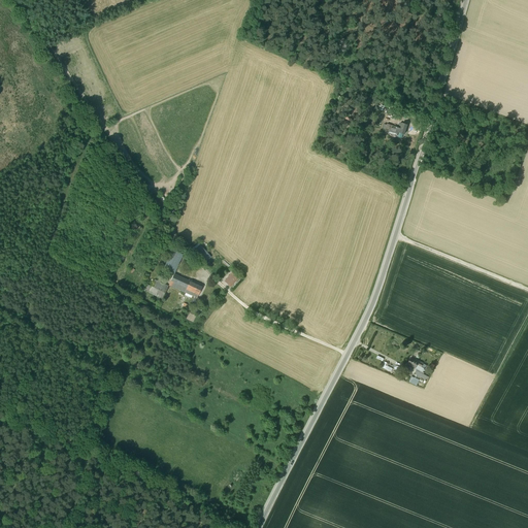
[(404,135),(407,125),(403,124),(400,124),(399,128),(392,126),(387,124),(385,130),(389,131),(390,130),(396,132),(395,132),(404,135)]
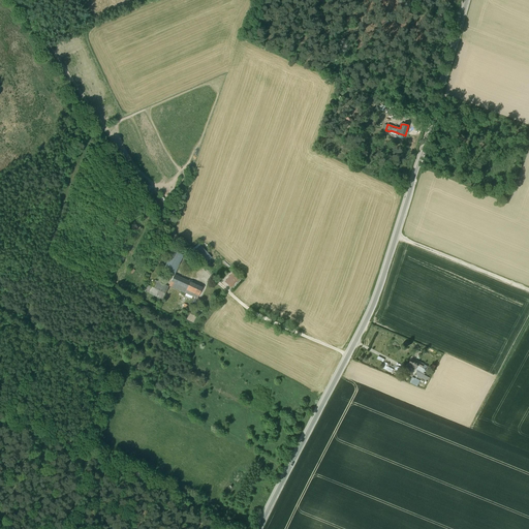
[(165,208),(159,197),(154,201),(161,211),(165,208)]
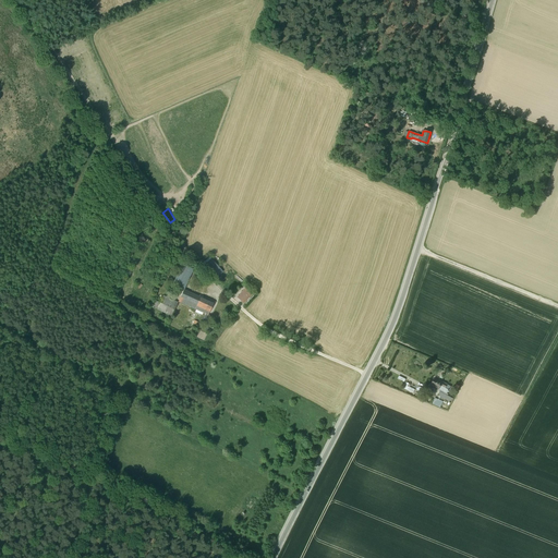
[(217,278),(222,273),(209,258),(204,263),(217,278)]
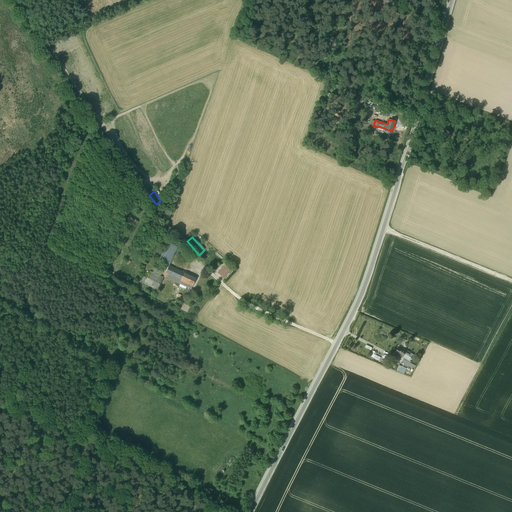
[(168,266),(177,247),(167,242),(158,261),(168,266)]
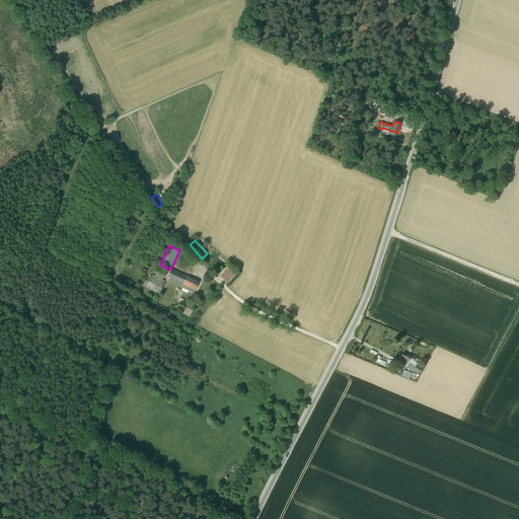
[(227,283),(235,274),(229,268),(221,277),(227,283)]
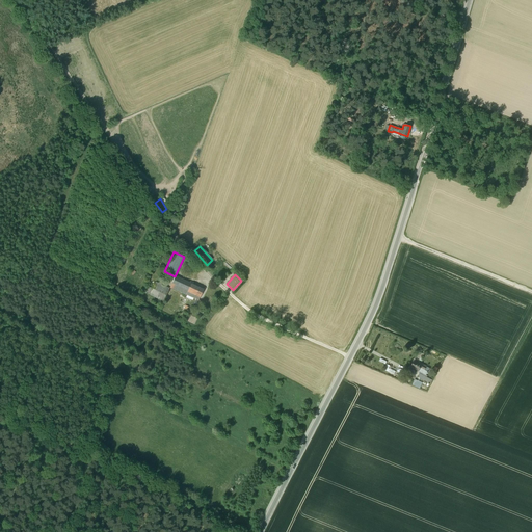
[(186,295),(191,284),(175,276),(169,287),(186,295)]
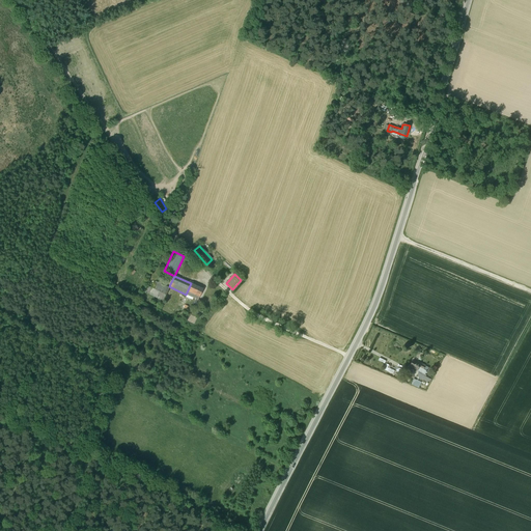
[(163,301),(169,288),(155,281),(151,288),(148,287),(145,292),(163,301)]
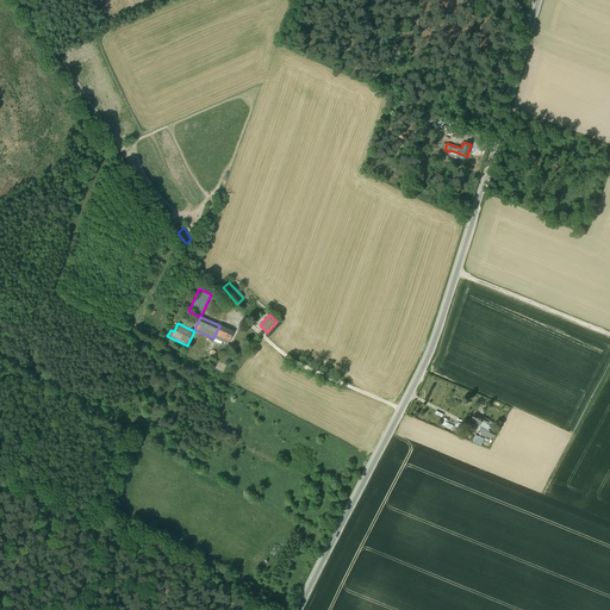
[(222,342),(228,330),(219,325),(213,338),(222,342)]
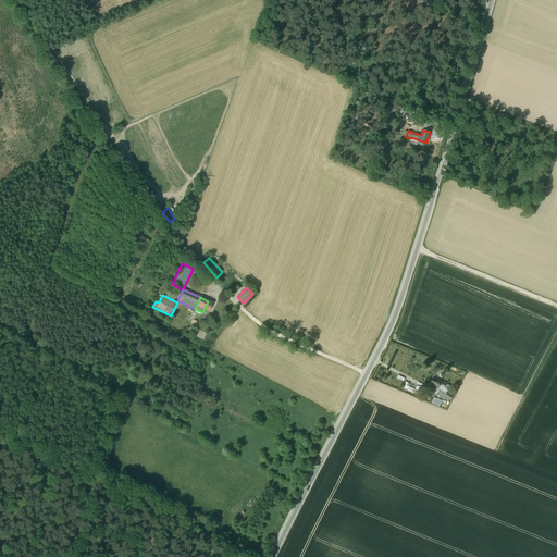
[(208,323),(211,316),(208,314),(213,304),(208,301),(202,312),(205,313),(202,320),(208,323)]
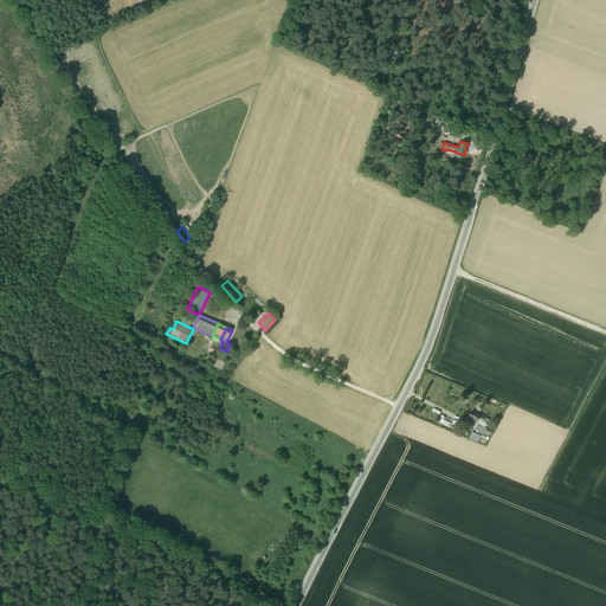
[(481,416),(471,411),(468,419),(471,421),(474,423),(476,424),(478,420),(481,417),(481,416)]
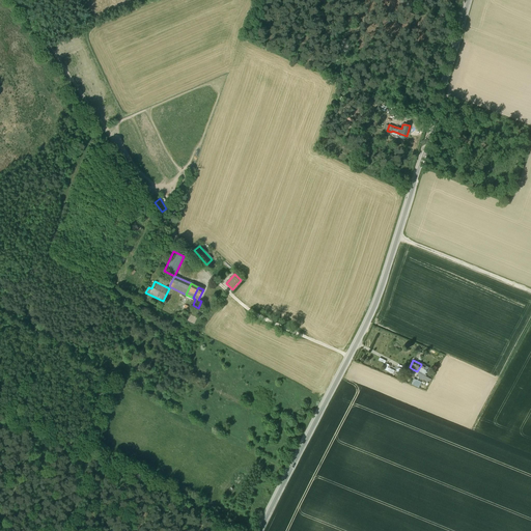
[(393,373),(396,367),(387,363),(385,369),(393,373)]
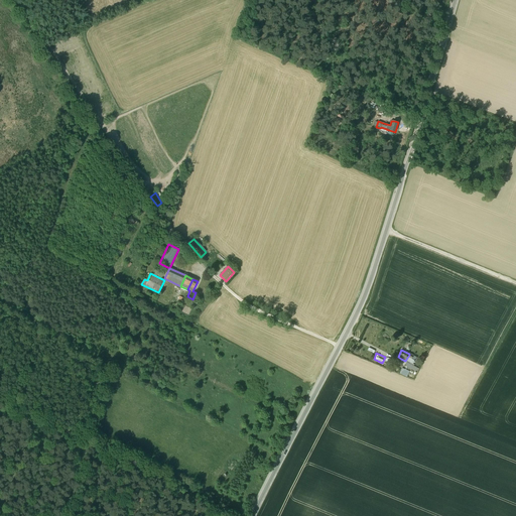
[(415,358),(413,356),(411,360),(407,358),(405,361),(412,364),(415,358)]
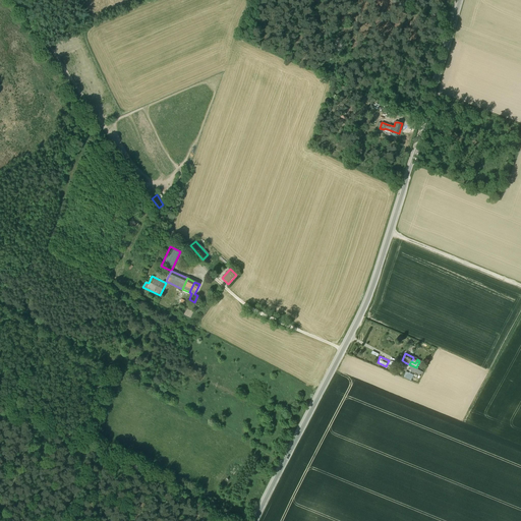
[(411,366),(409,370),(413,372),(419,375),(421,377),(423,372),(411,366)]
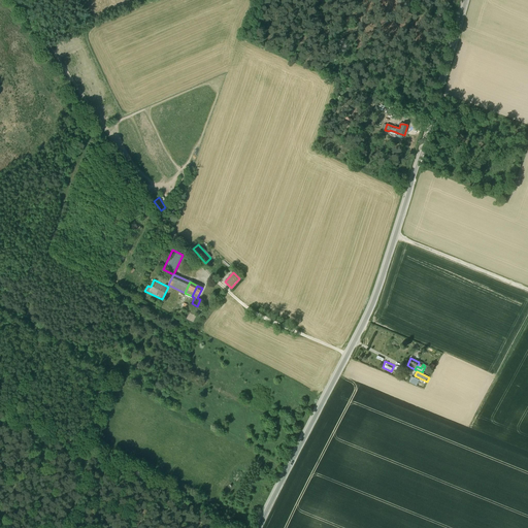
[(425,381),(419,377),(415,385),(421,388),(425,381)]
